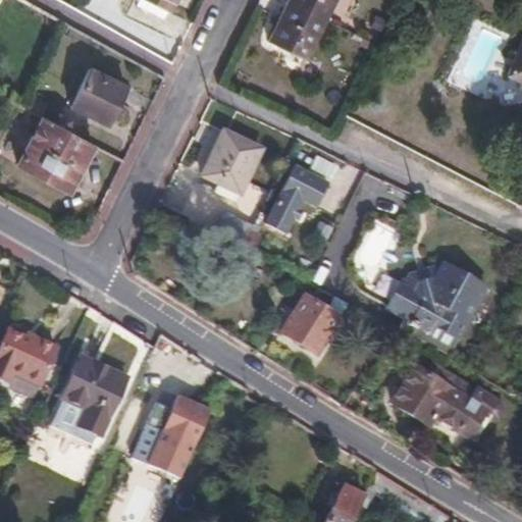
[(165,17),(167,10),(147,0),(141,0),(139,5),(165,17)]
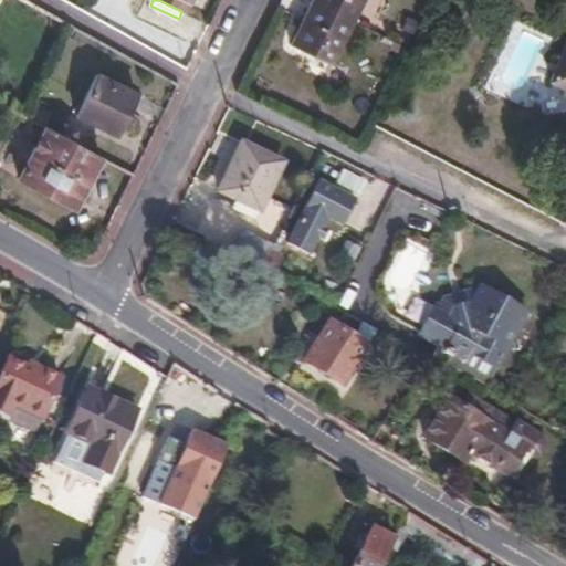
[(185,11),(190,0),(159,0),(181,11),(185,11)]
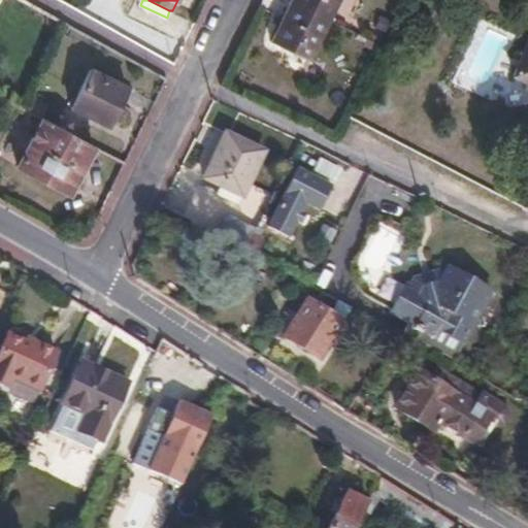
[(293,0),(291,5),(329,23),(338,0),(293,0)]
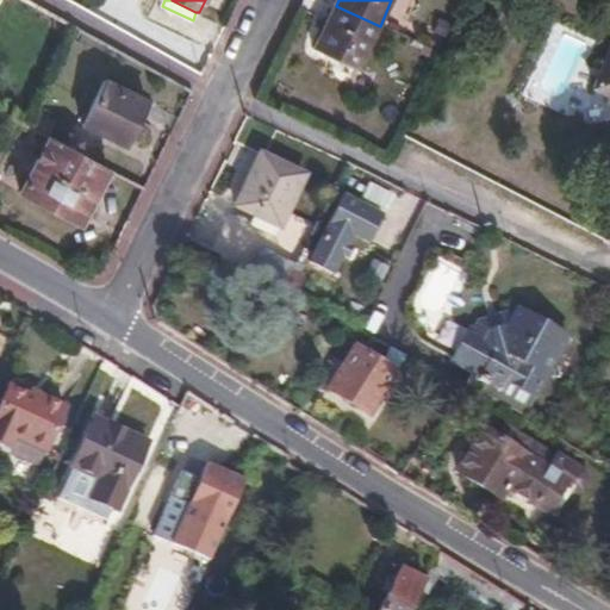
[(359,68),(380,26),(336,6),(315,48),(359,68)]
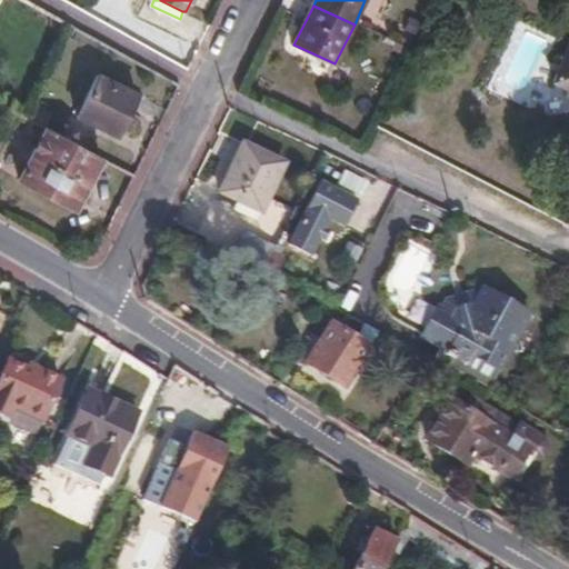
[(568,53),(555,79),(568,86),(568,53)]
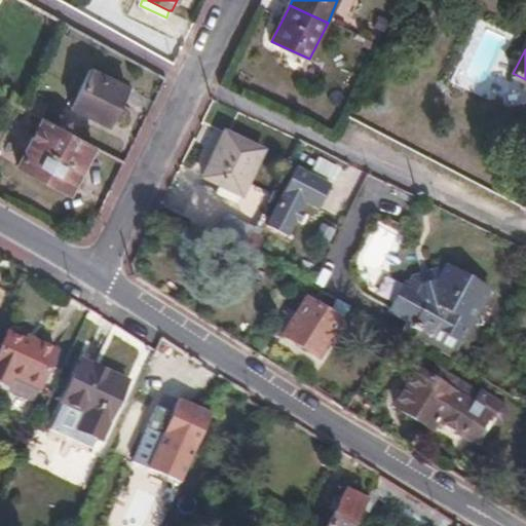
[(73,107),(108,124),(127,86),(92,68),(73,107)]
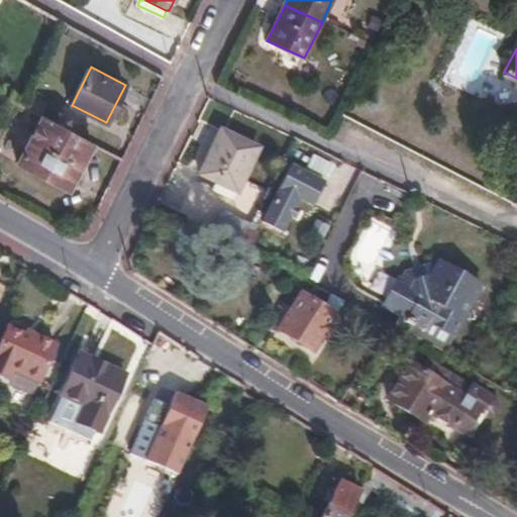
[(68,189),(93,142),(42,114),(18,162),(68,189)]
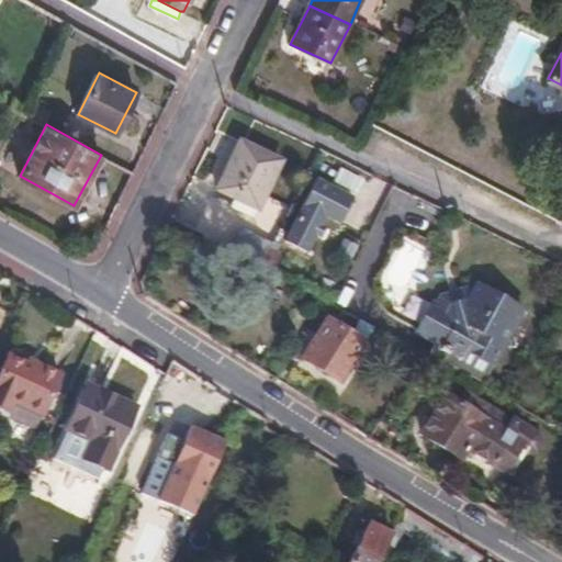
[(282,158),(240,139),(217,188),(259,208),(282,158)]
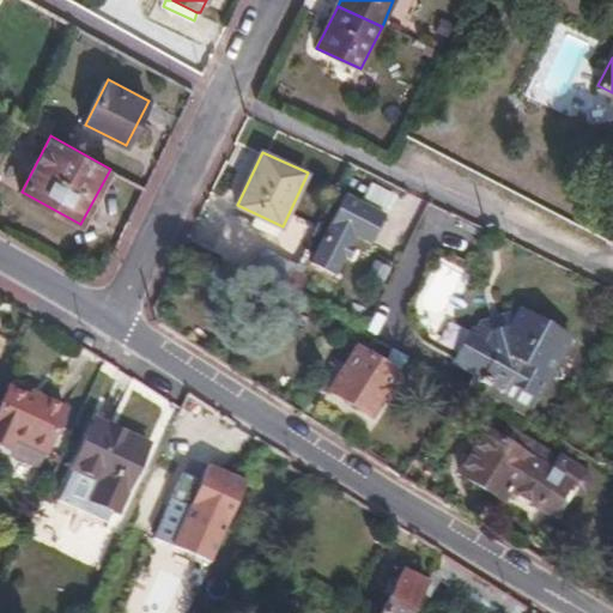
[(387,216),(345,195),(313,261),(337,273),(357,234),(372,242),(387,216)]
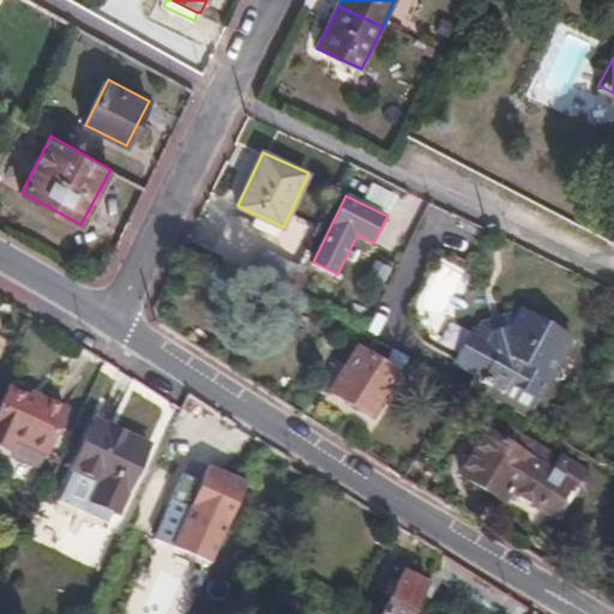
[(507,380),(536,396),(569,338),(518,311),(509,329),(504,325),(493,327),(483,331),(481,337),(467,329),(451,357),(475,373),(503,390),(507,380)]
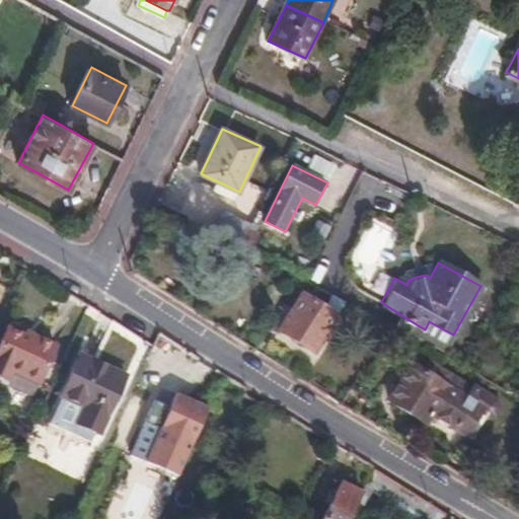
[(315,352),(338,316),(326,309),(302,294),(279,329),(315,352)]
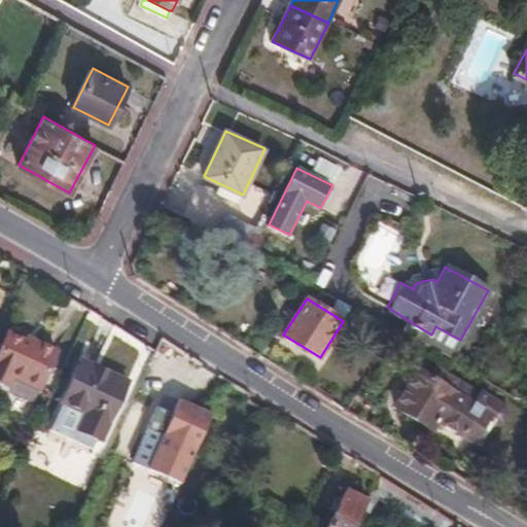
[(343,321),(353,307),(341,300),(331,314),(343,321)]
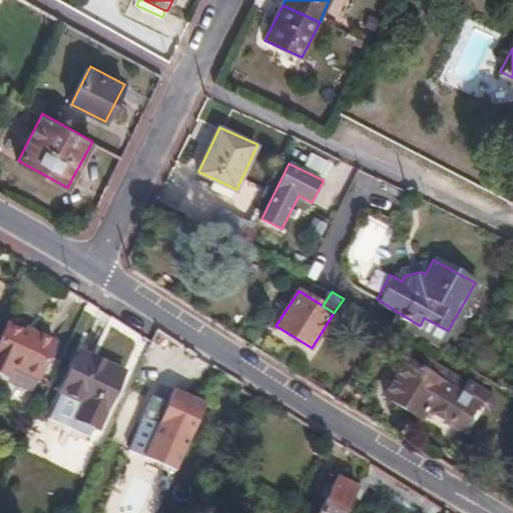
[(437,350),(448,331),(424,318),(420,326),(397,312),(392,320),(437,350)]
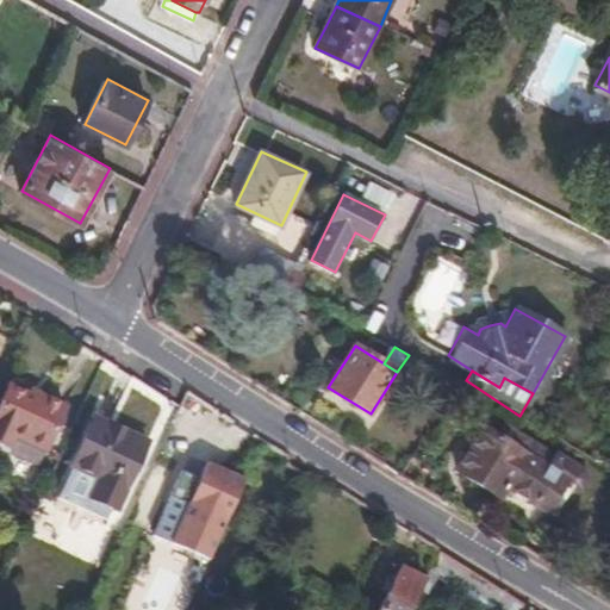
[(13,439),(48,454),(67,403),(33,388),(31,392),(6,383),(0,398),(0,444),(8,449),(13,439)]
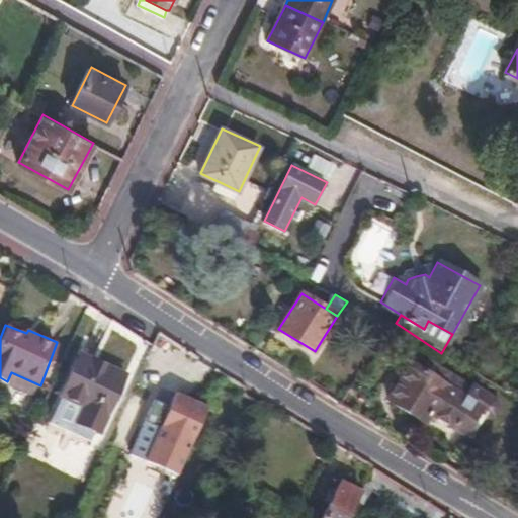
[(85,408),(78,422),(100,432),(126,373),(81,354),(62,397),(85,408)]
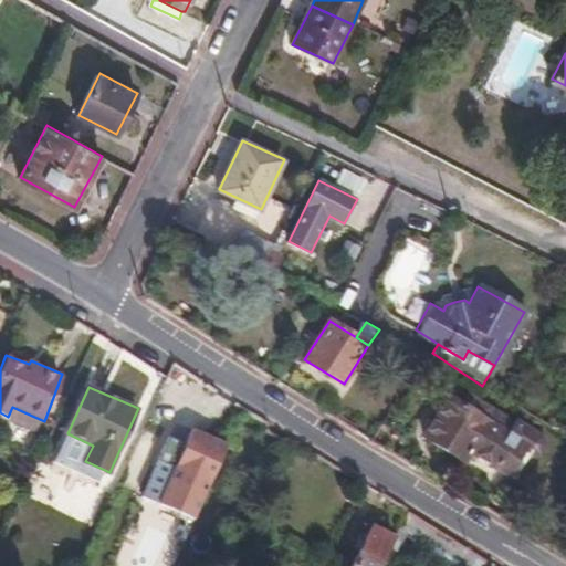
[(435,421),(426,436),(467,461),(473,451),(500,465),(516,440),(482,419),(489,407),(469,396),(463,404),(450,397),(440,412),(433,408),(428,417),(435,421)]
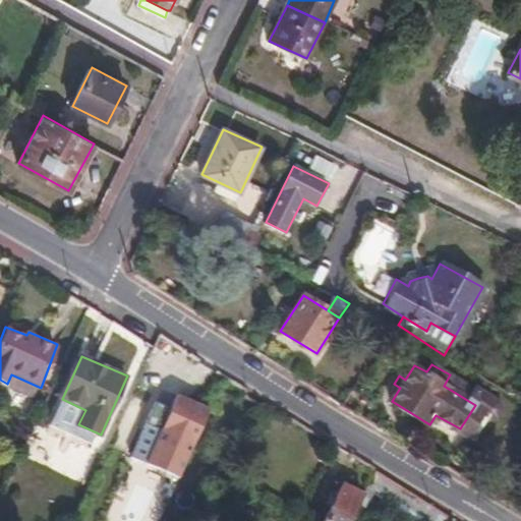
[(34,401),(41,388),(11,374),(7,384),(11,391),(34,401)]
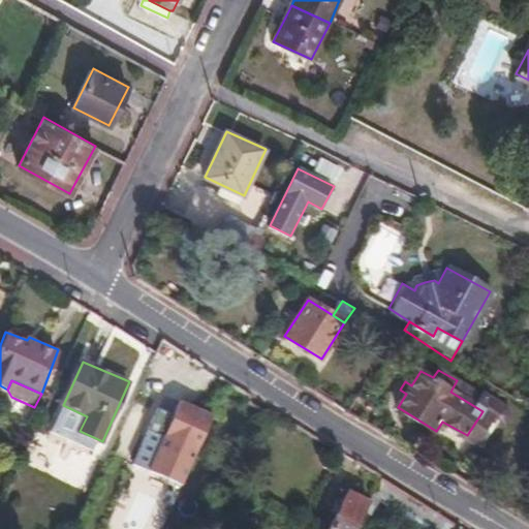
[(196,452),(215,414),(183,401),(166,438),(196,452)]
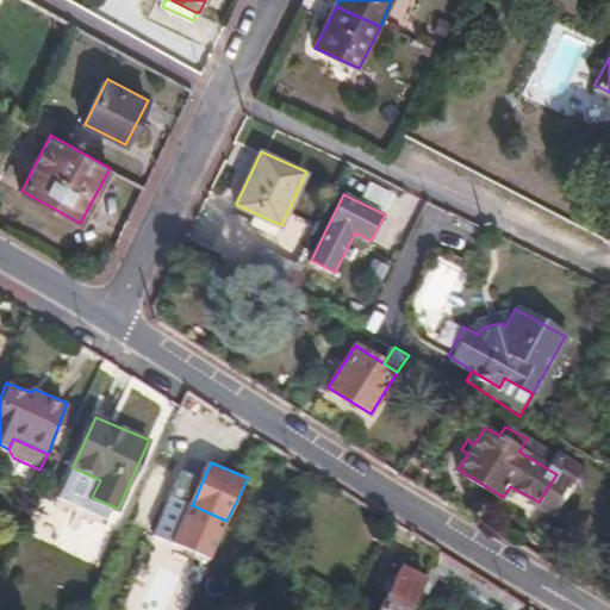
[(64,485),(92,497),(100,480),(73,467),(64,485)]
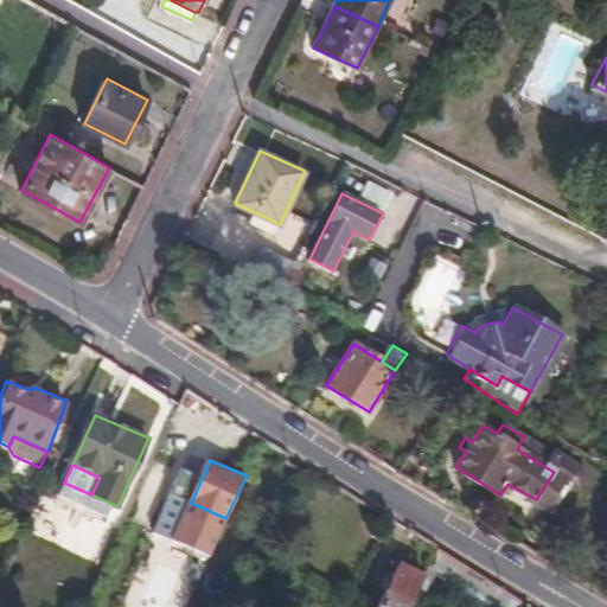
[(409,606),(425,576),(401,566),(379,606),(409,606)]
